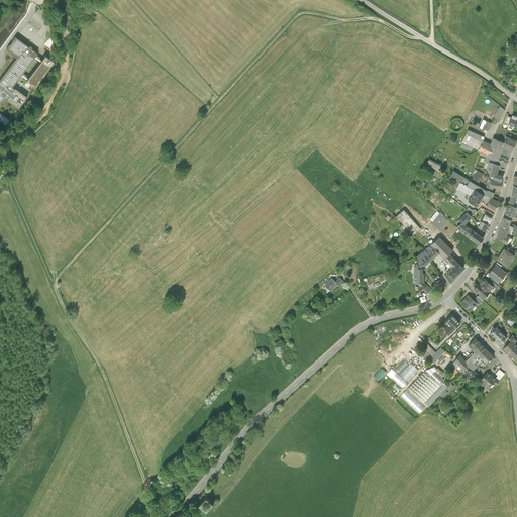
[(6,87),(10,90),(37,55),(33,50),(32,52),(27,46),(16,37),(6,50),(17,59),(0,81),(0,104),(6,96),(2,93),(3,91),(9,96),(6,101),(19,110),(27,98),(15,89),(12,94),(5,89),(6,87)]
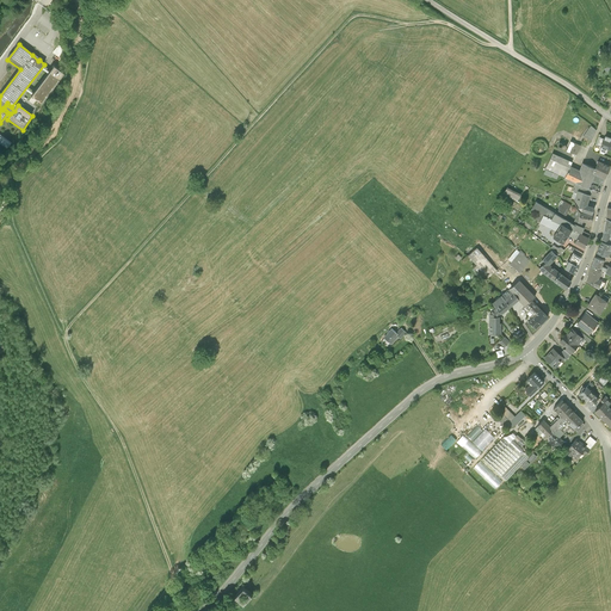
[(59,45),(53,53),(59,57),(65,50),(59,45)]
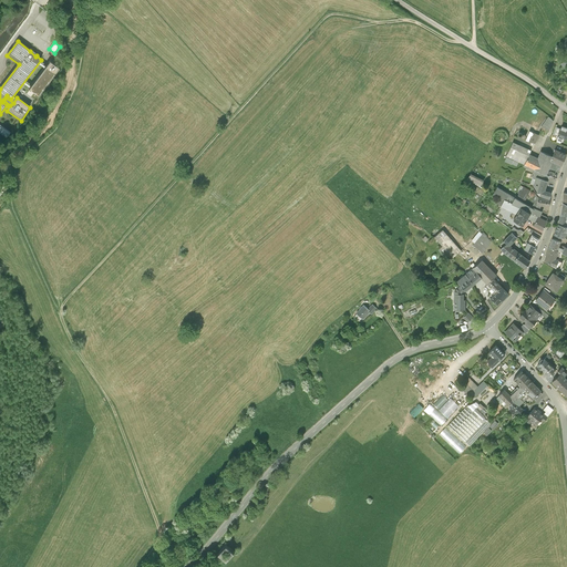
[(48,64),(37,78),(47,85),(57,71),(48,64)]
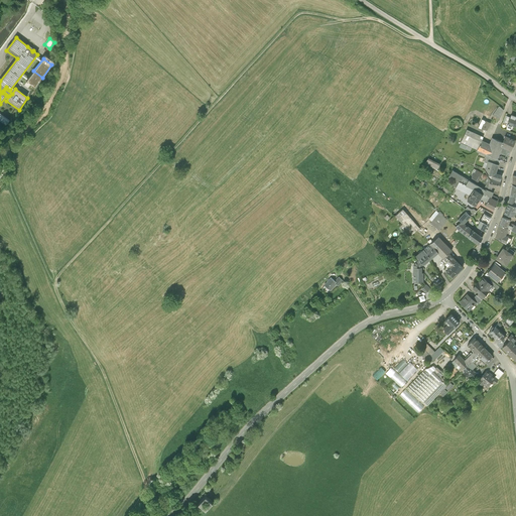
[(499,106),(492,116),(500,119),(504,110),(499,106)]
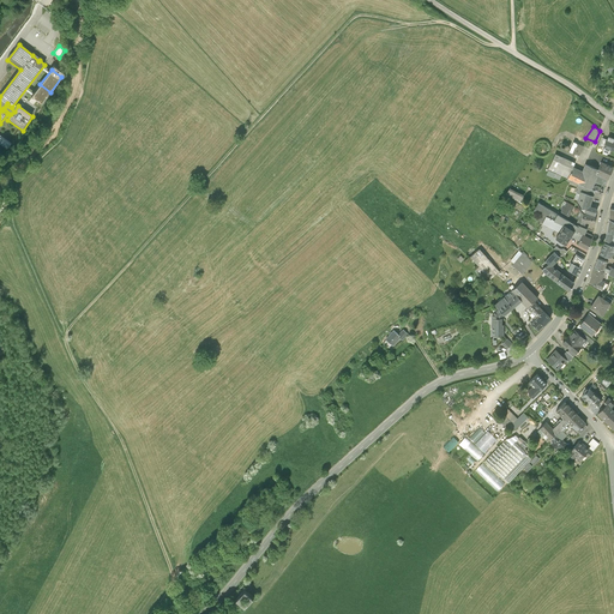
[(0,144),(7,150),(11,145),(0,136),(0,144)]
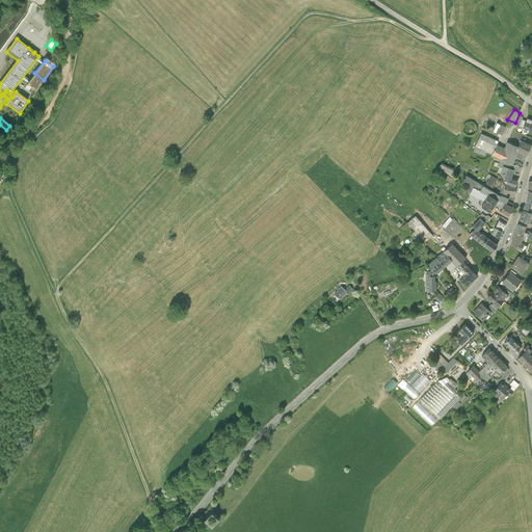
[(475,133),(476,132),(476,130),(476,128),(476,126),(475,124),(473,123),(471,123),(470,123),(468,123),(466,124),(464,125),(463,127),(463,129),(463,131),(464,132),(466,134),(468,135),(470,135),(472,135),(473,134),(475,133)]
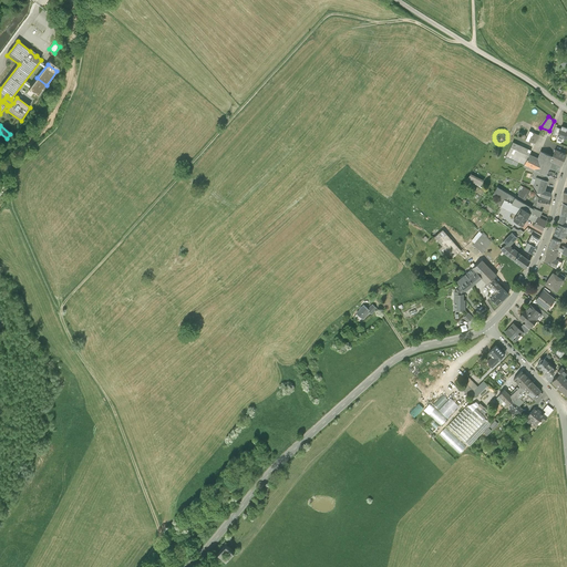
[(529,131),(526,140),(535,144),(538,134),(529,131)]
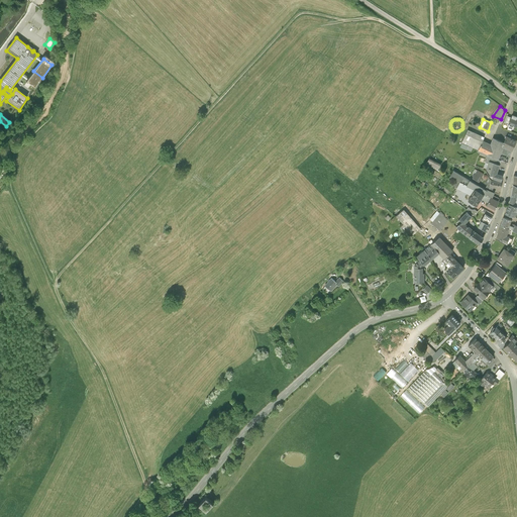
[(461,142),(479,149),(483,141),(484,137),(468,129),(461,142)]
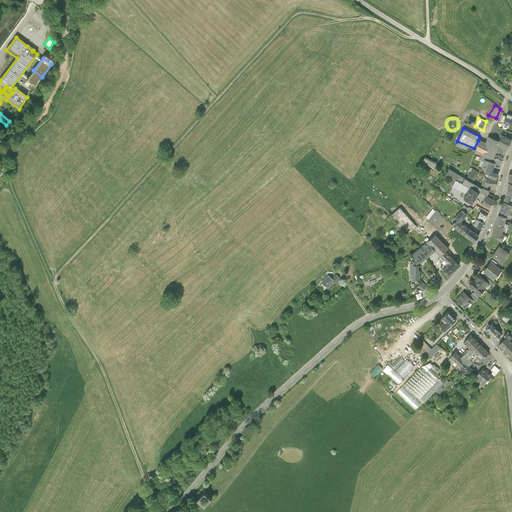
[(502,136),(499,142),(498,145),(497,145),(498,146),(502,148),(507,150),(511,140),(507,138),(502,136)]
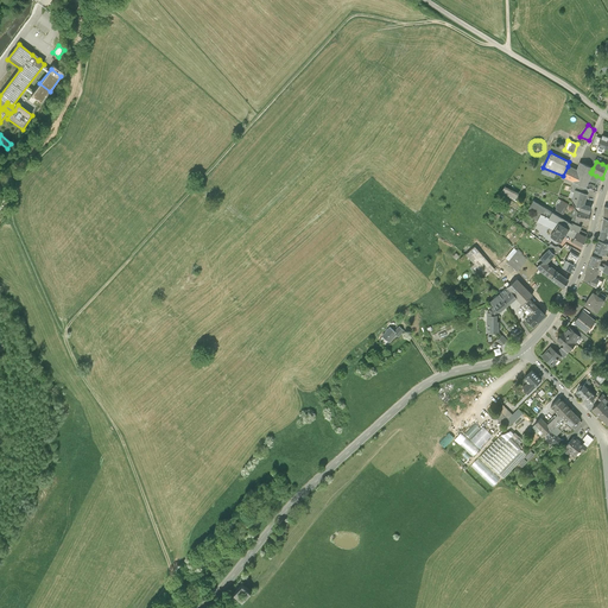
[(577,170),(568,166),(563,176),(586,188),(591,173),(590,172),(591,172),(593,169),(580,163),(577,170)]
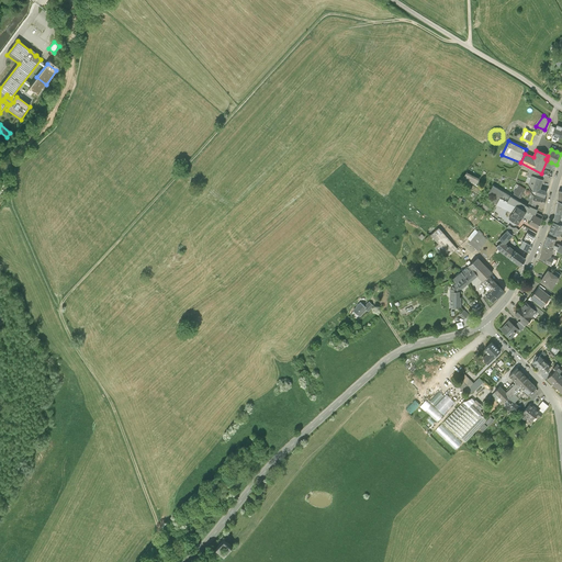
[(527,181),(529,182),(531,176),(542,180),(544,175),(541,173),(520,163),(519,166),(530,170),(527,181)]
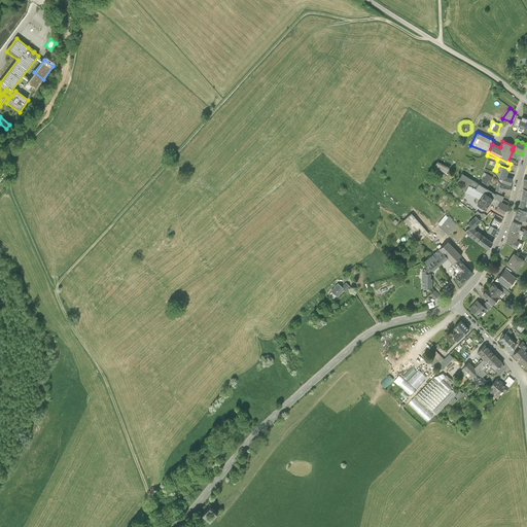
[(449,168),(437,162),(434,168),(446,174),(449,168)]
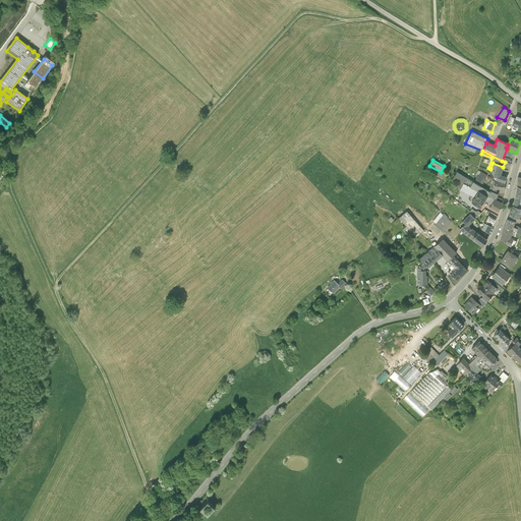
[(504,167),(503,167),(493,163),(490,169),(490,170),(496,172),(494,177),(496,180),(505,183),(507,177),(501,175),(504,167)]
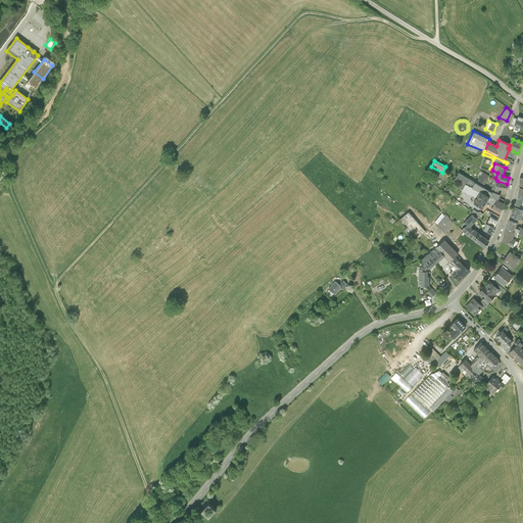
[(455,179),(465,184),(472,188),(475,183),(459,173),(455,179)]
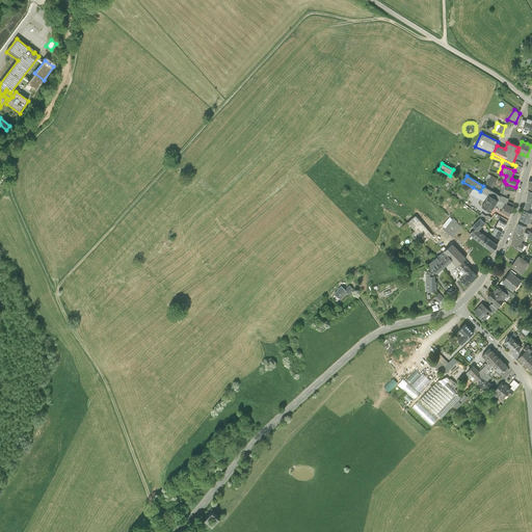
[(497,180),(490,176),(486,183),(493,187),(497,180)]
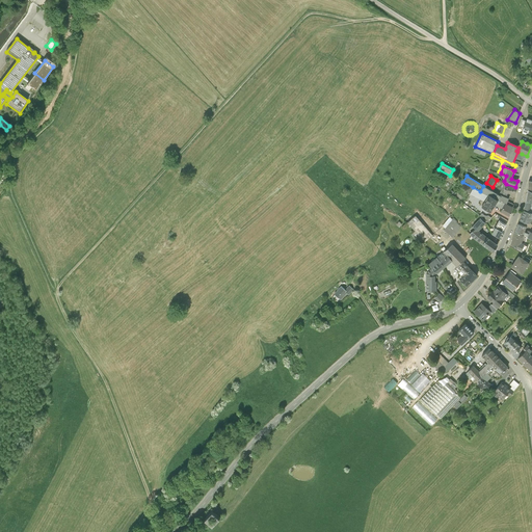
[(480,191),(488,195),(498,201),(499,201),(501,196),(500,196),(483,186),(480,191)]
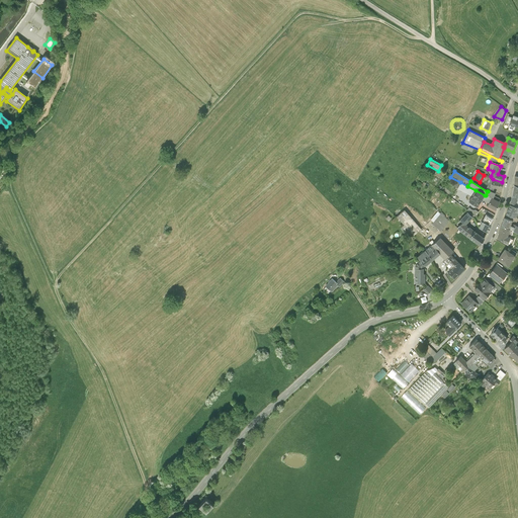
[(476,190),(467,186),(460,182),(457,188),(471,196),(476,190)]
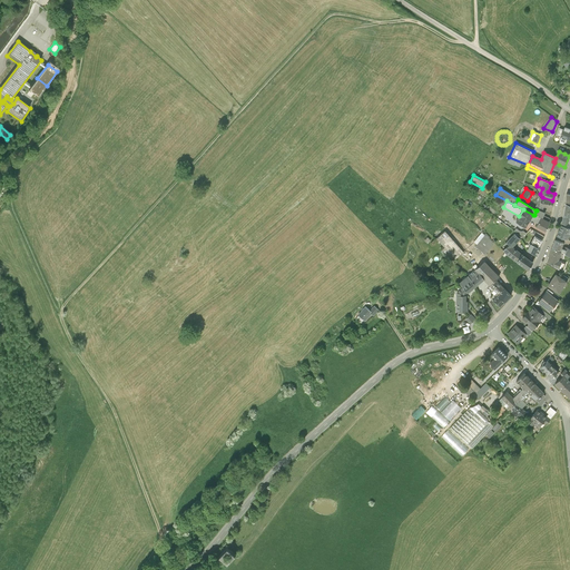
[(533,215),(523,209),(519,216),(516,222),(526,227),(530,219),(533,215)]
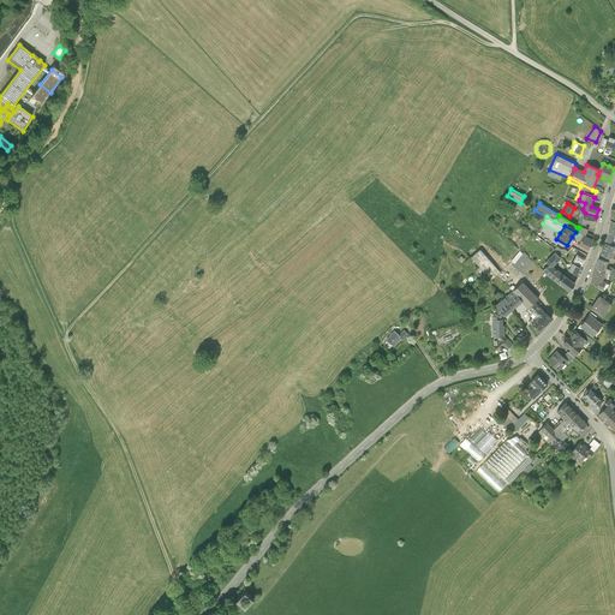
[(577,232),(584,236),(585,236),(586,233),(587,230),(579,226),(578,227),(579,227),(577,232)]
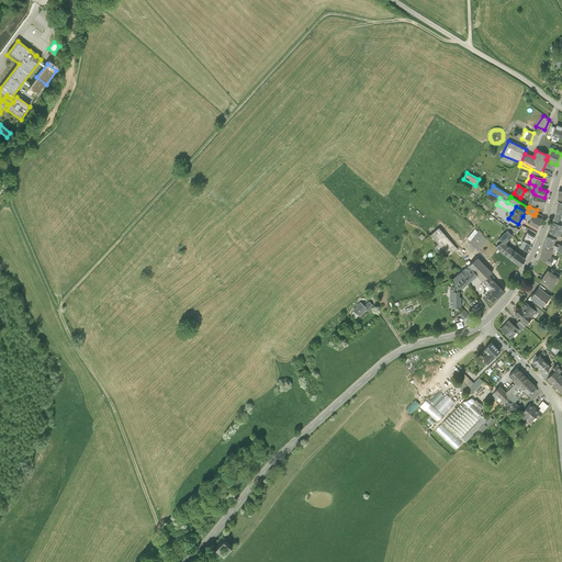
[(496,213),(493,213),(491,215),(503,225),(505,222),(502,220),(502,217),(496,213)]
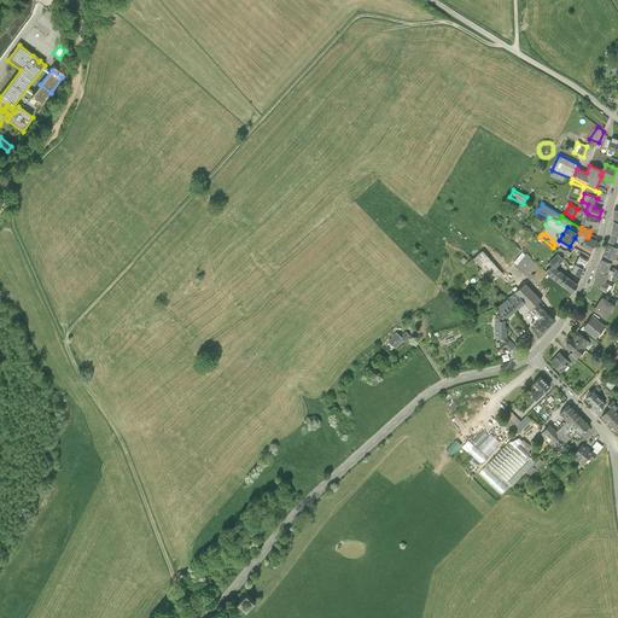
[(594,240),(588,237),(587,237),(583,243),(582,248),(590,251),(595,240),(594,240)]
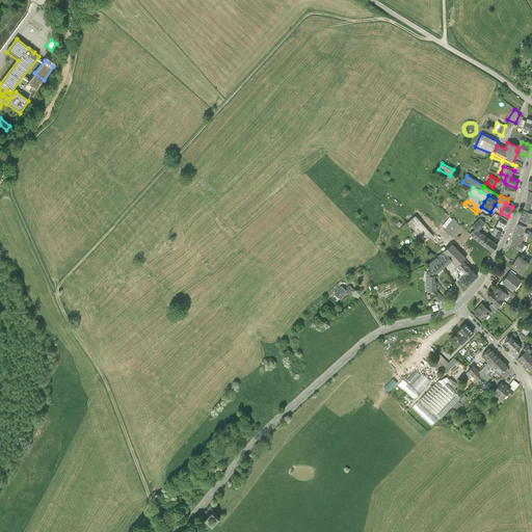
[(531,212),(525,211),(521,219),(530,223),(531,218),(531,212)]
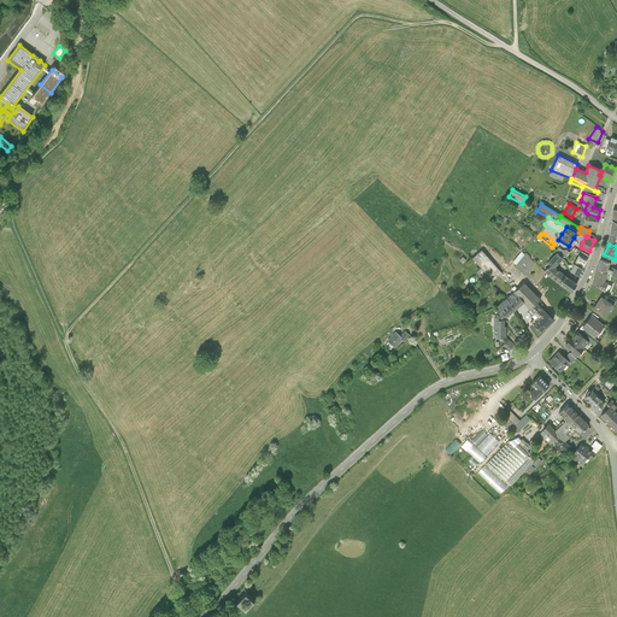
[(566,251),(563,251),(559,247),(557,250),(565,258),(569,253),(566,251)]
